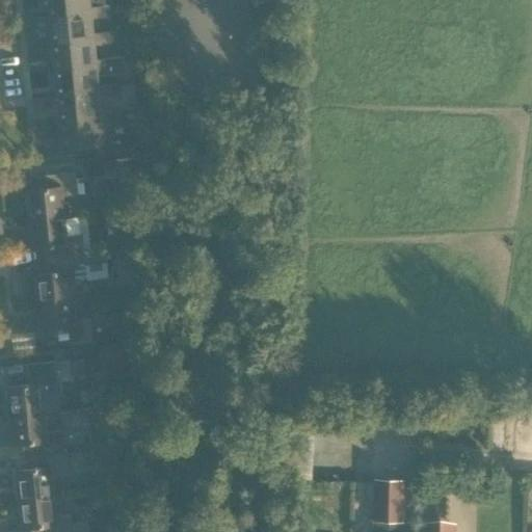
[(46,0),(49,18),(91,14),(90,8),(89,0),(46,0)]
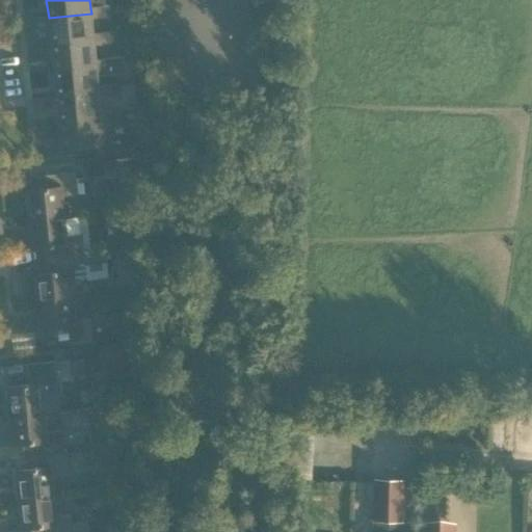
[(51,44),(95,40),(94,34),(92,18),(112,16),(111,5),(90,8),(91,14),(49,18),(51,44)]
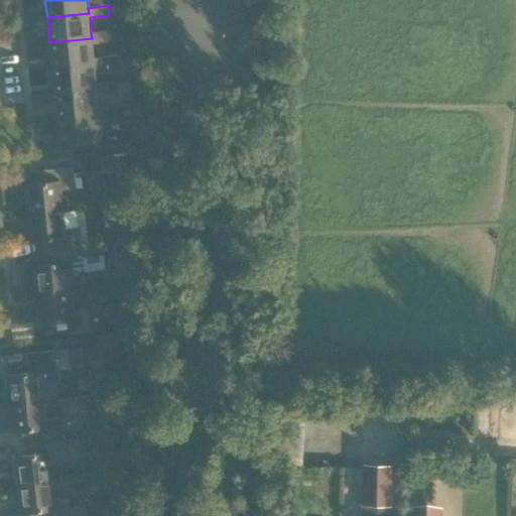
[(52,68),(94,63),(94,57),(92,43),(112,40),(111,31),(91,33),(92,38),(49,42),(52,68)]
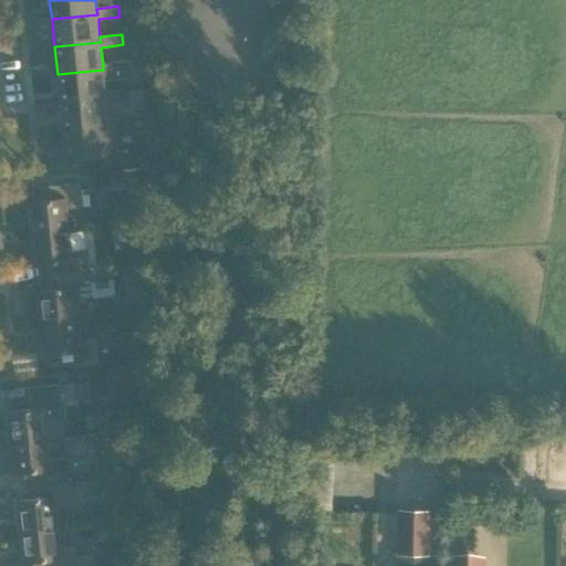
[(130,60),(103,63),(103,70),(58,74),(61,103),(105,98),(105,93),(103,81),(133,77),(130,60)]
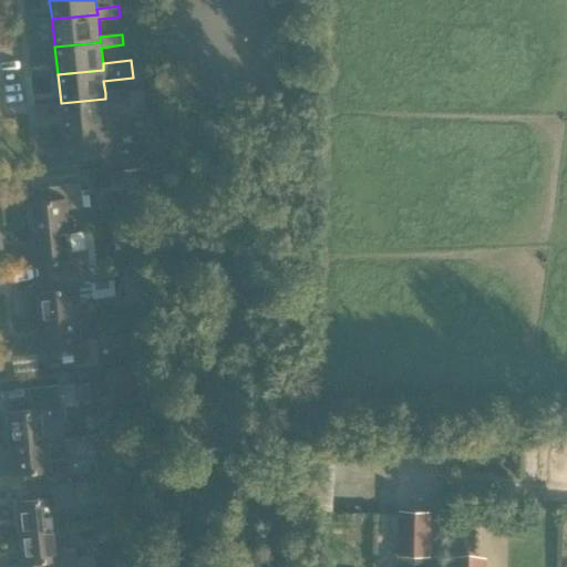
[(105,93),(105,99),(61,103),(64,130),(109,124),(109,120),(106,103),(127,101),(126,91),(105,93)]
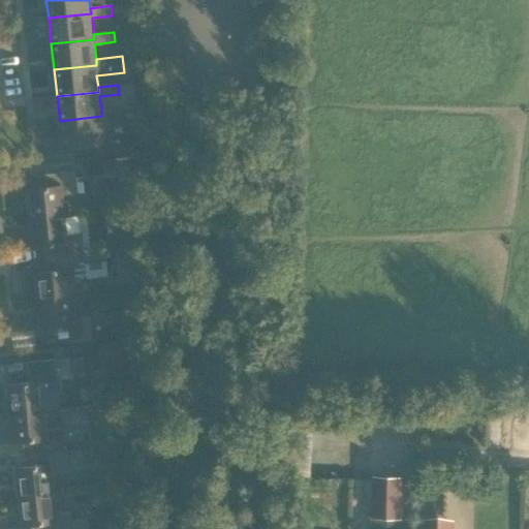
[(101,116),(60,121),(63,148),(103,144),(101,123),(123,121),(121,110),(101,112),(101,116)]
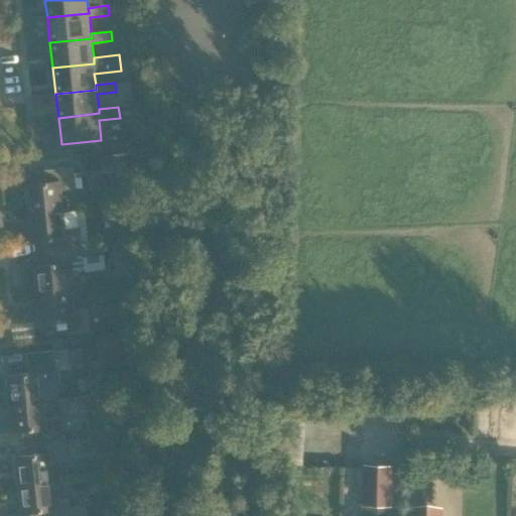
[(114,155),(116,175),(129,173),(127,154),(114,155)]
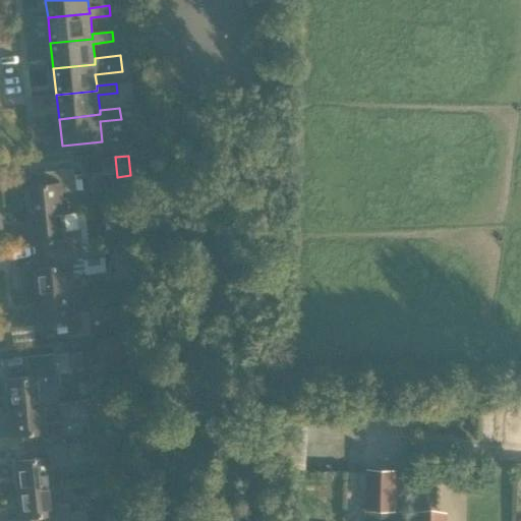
[(29,215),(64,212),(68,211),(67,198),(62,198),(62,191),(77,190),(75,169),(37,172),(38,185),(25,186),(29,215)]
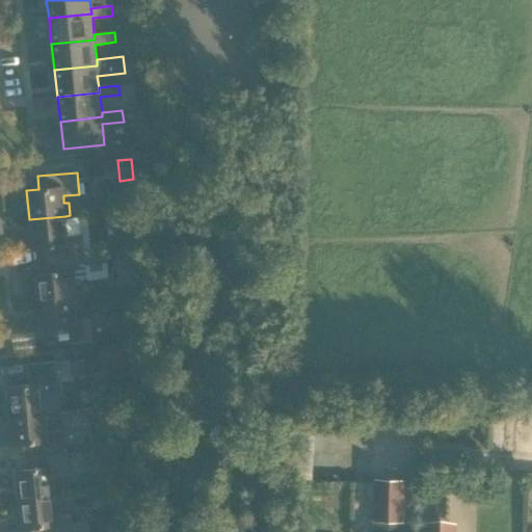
[(78,217),(65,218),(65,216),(29,219),(32,248),(43,247),(45,260),(84,256),(82,234),(80,234),(78,217)]
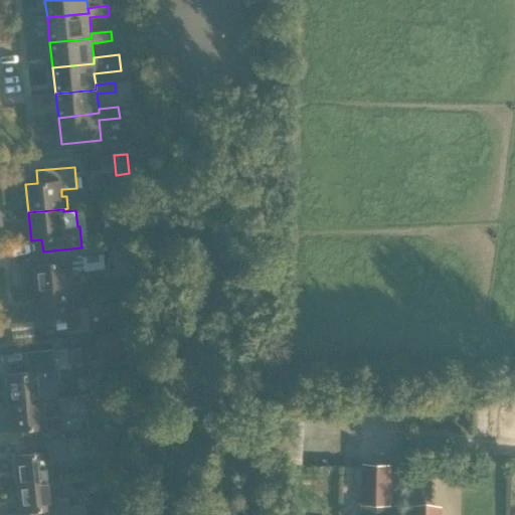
[(44,264),(33,265),(36,294),(71,291),(69,271),(84,269),(82,258),(103,255),(102,245),(81,247),(43,251),(44,264)]
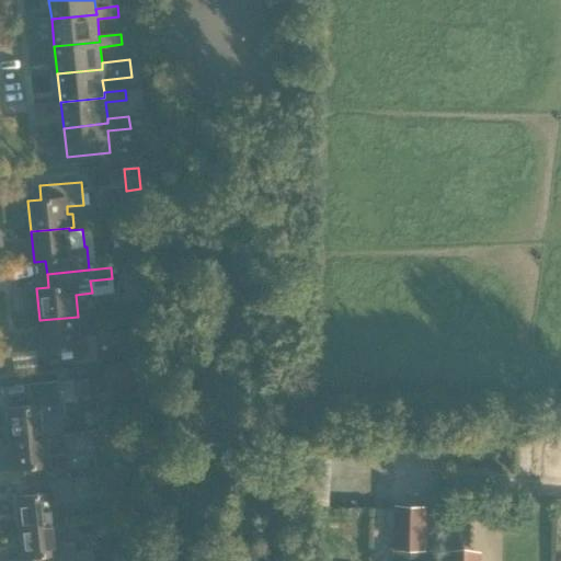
[(140,305),(155,302),(153,290),(139,292),(140,305)]
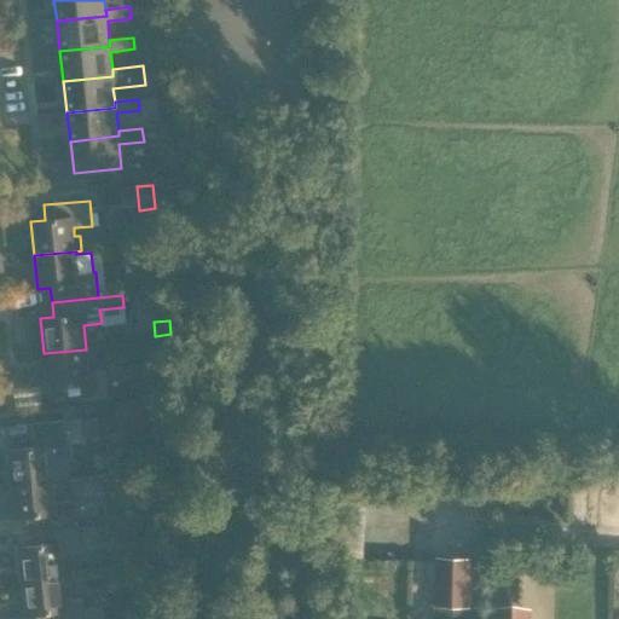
[(86,350),(44,353),(47,386),(63,385),(65,399),(85,398),(86,411),(115,409),(114,394),(108,395),(105,370),(88,371),(86,350)]
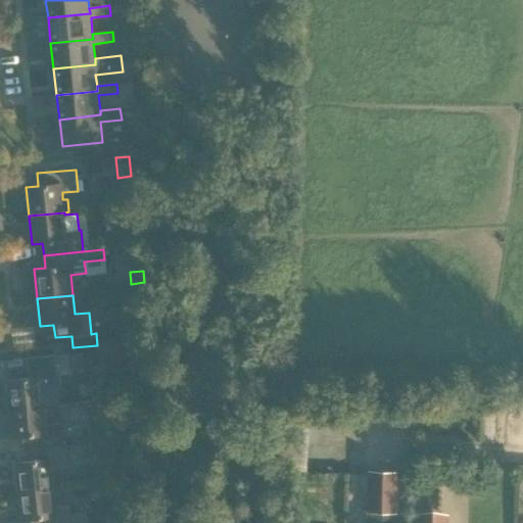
[(7,379),(10,410),(45,406),(42,385),(56,384),(53,354),(29,358),(31,376),(7,379)]
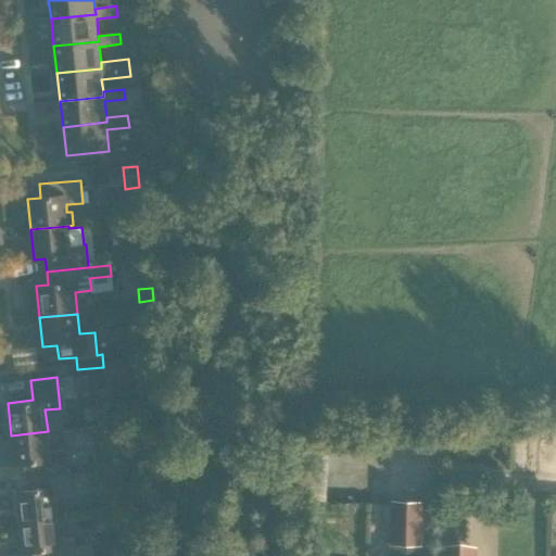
[(64,450),(50,452),(48,431),(11,436),(14,465),(24,464),(25,478),(66,474),(64,450)]
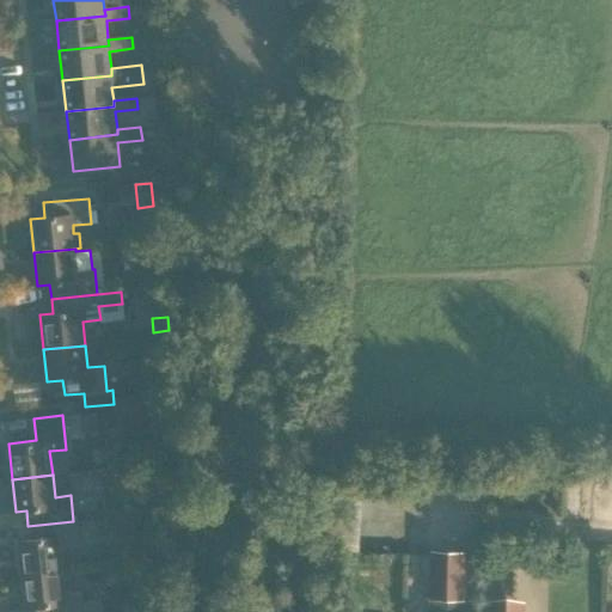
[(30,539),(18,542),(22,575),(63,570),(61,548),(77,546),(73,521),(28,526),(30,539)]
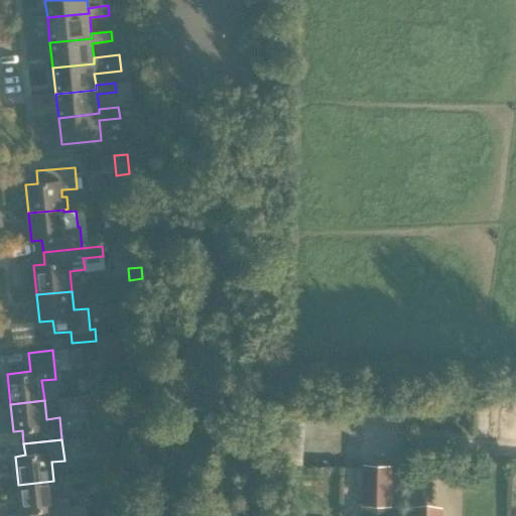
[(365,505),(390,505),(390,469),(366,469),(365,505)]
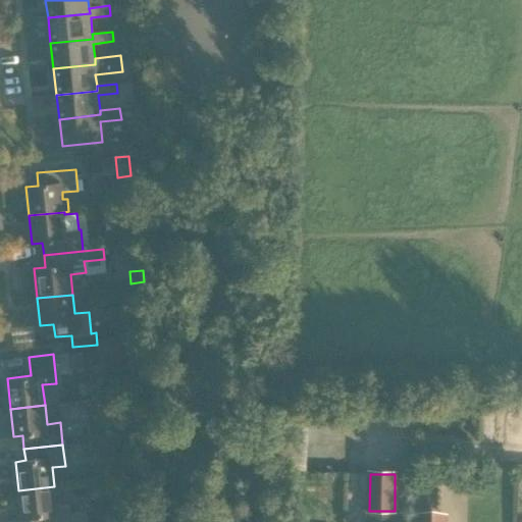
[(31,521),(88,521),(87,512),(71,513),(70,505),(56,506),(54,486),(18,490),(21,520),(31,519),(31,521)]
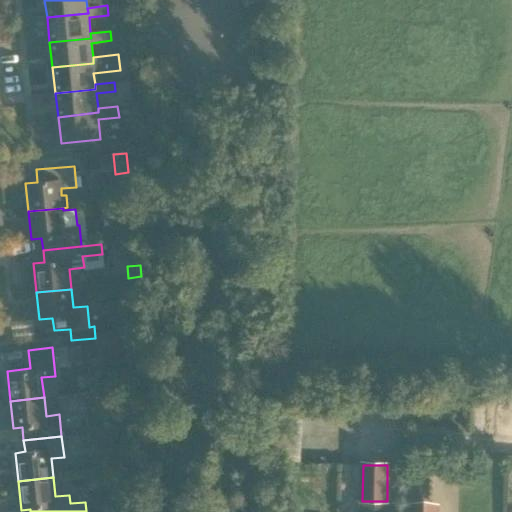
[(438,511),(438,504),(407,503),(407,511),(438,511)]
